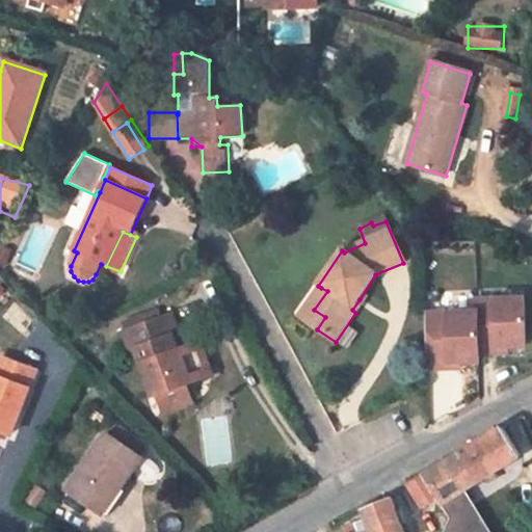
[(308,307),(314,310),(327,291),(321,288),(308,307)]
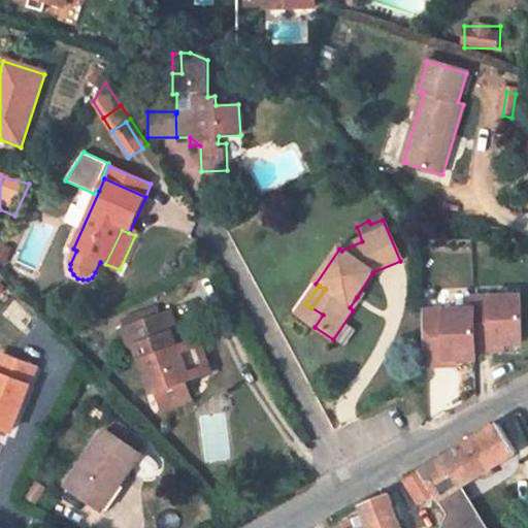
[(473,299),(473,311),(475,350),(493,350),(493,342),(503,343),(524,343),(520,296),(473,299)]
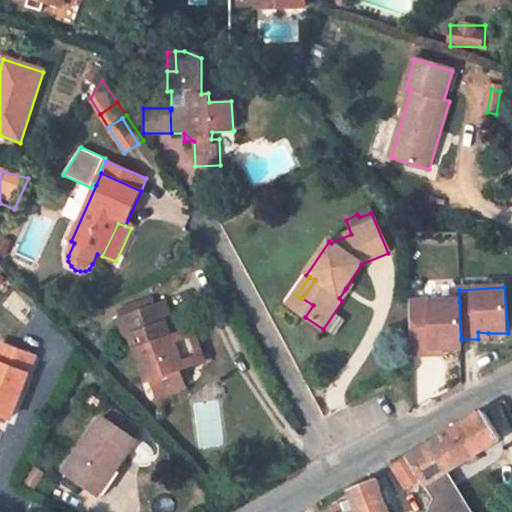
[(339,298),(342,301),(349,291),(346,288),(339,298)]
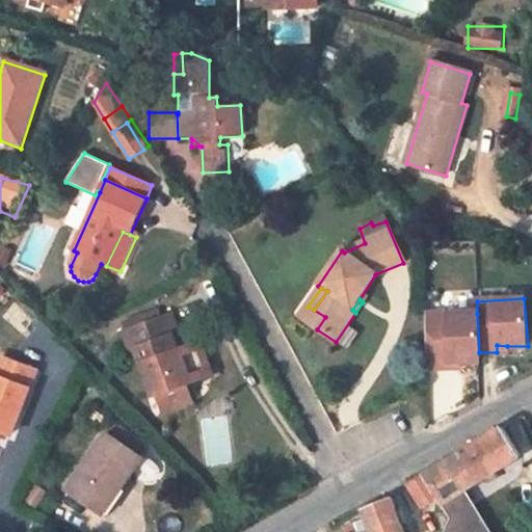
[(299,319),(317,329),(325,317),(314,310),(308,307),(299,319)]
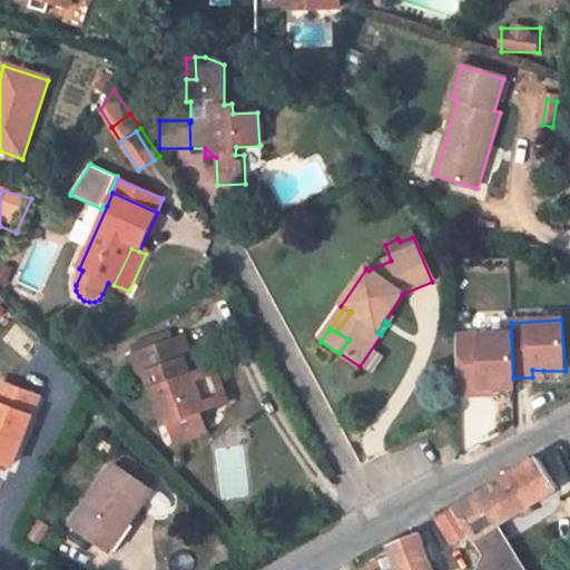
[(173,338),(168,331),(131,346),(134,353),(173,338)]
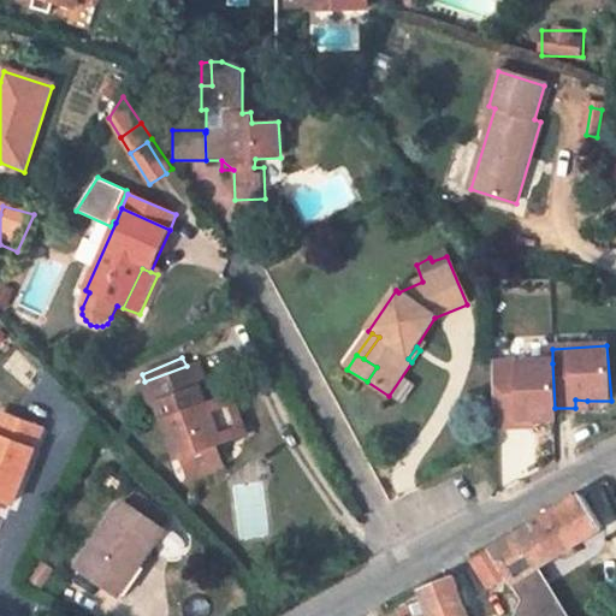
[(552,363),(493,366),(496,427),(521,426),(521,419),(533,419),(555,418),(555,408),(552,363)]
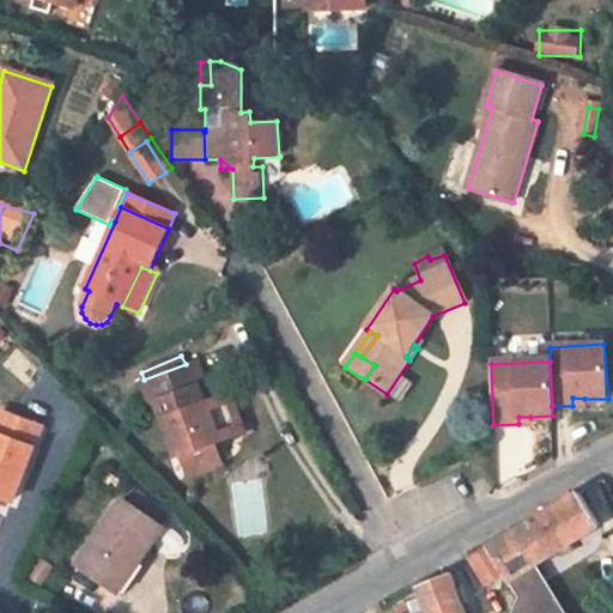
[(199,386),(207,383),(199,363),(140,384),(149,406),(156,404),(183,472),(219,459),(214,444),(229,439),(214,401),(206,405),(199,386)]
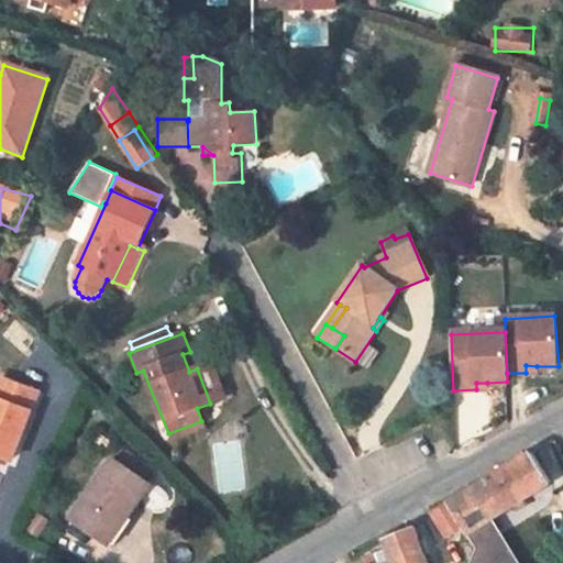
[(197,367),(190,352),(183,354),(189,372),(197,368),(197,367)]
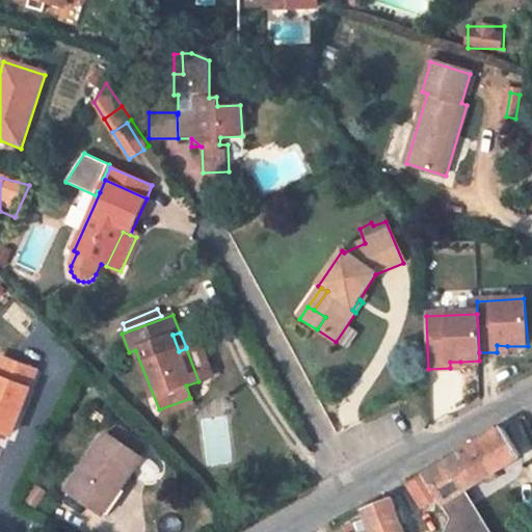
[(186,348),(198,381),(213,376),(201,343),(186,348)]
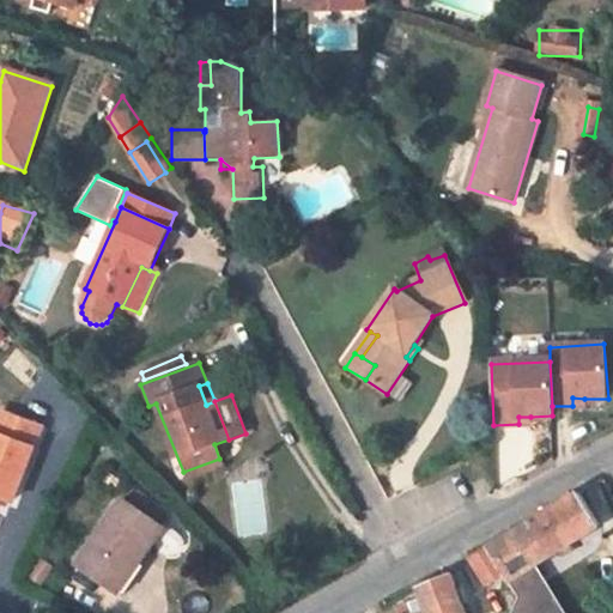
[(1,413),(0,414),(0,436),(34,449),(42,429),(1,413)]
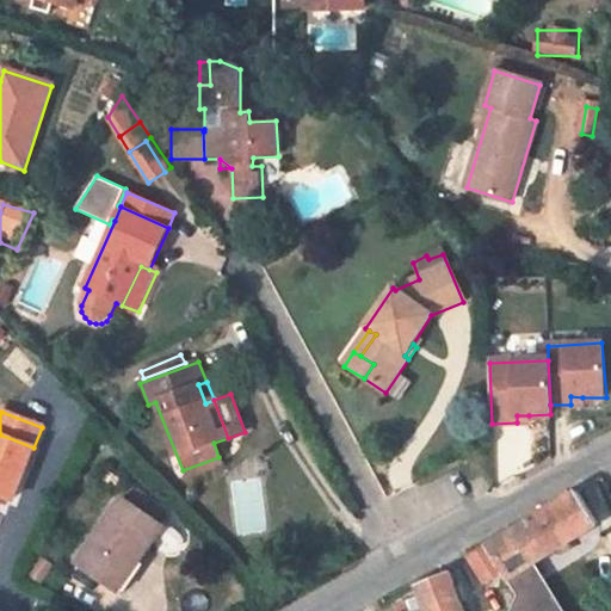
[(0,495),(2,497),(14,500),(34,448),(0,434),(0,495)]
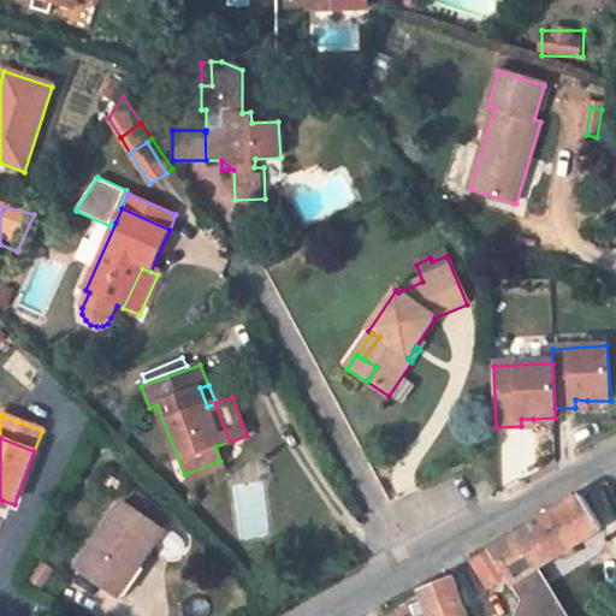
[(223,469),(220,461),(184,474),(188,483),(223,469)]
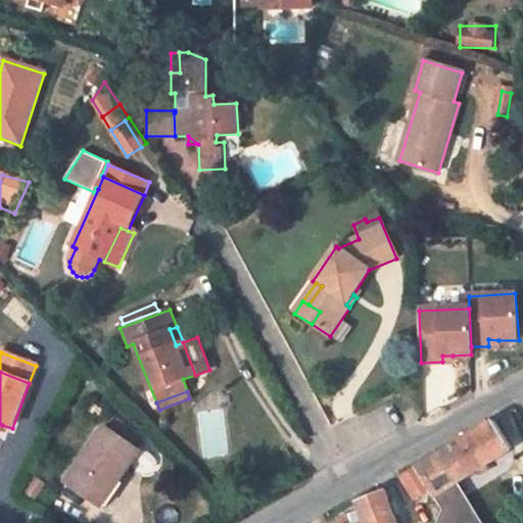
[(117,420),(110,430),(136,448),(143,437),(117,420)]
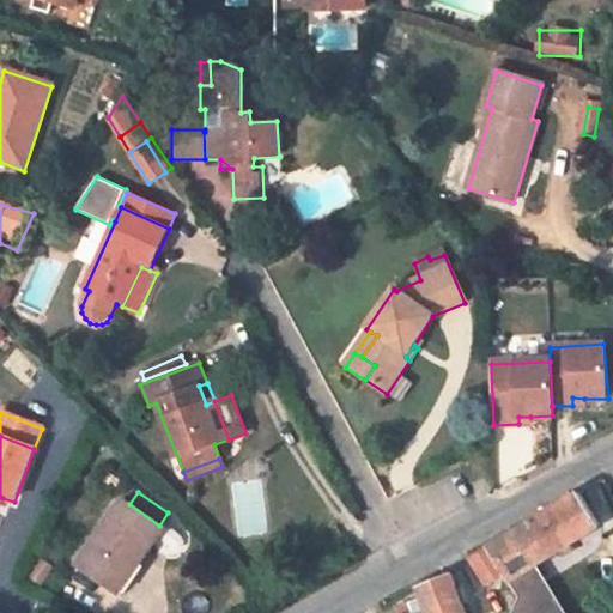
[(559,550),(571,544),(596,527),(577,493),(554,505),(487,547),(504,574),(517,595),(511,612),(563,612),(534,566),(559,550)]
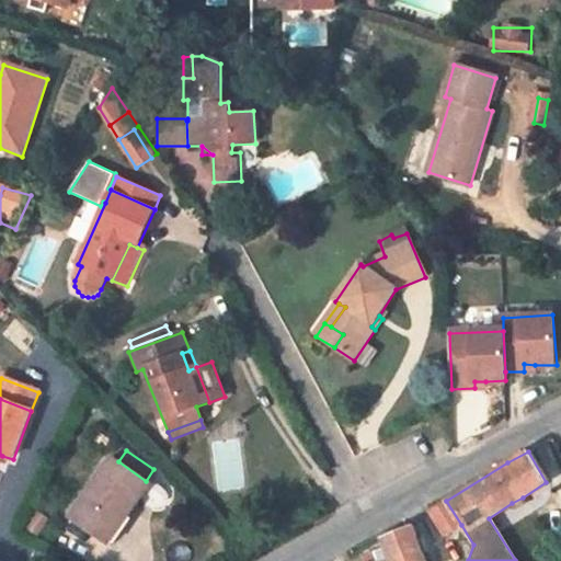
[(150,484),(146,481),(118,461),(111,457),(70,519),(106,544),(122,519),(125,522),(150,484)]
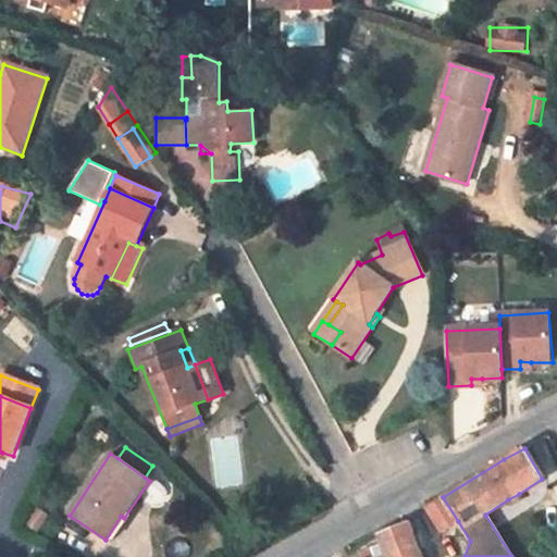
[(519,494),(508,499),(511,506),(522,499),(519,494)]
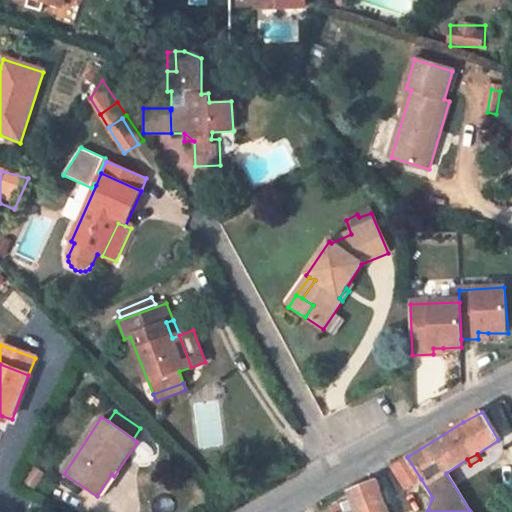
[(393,465),(392,465),(406,487),(421,479),(407,457),(393,465)]
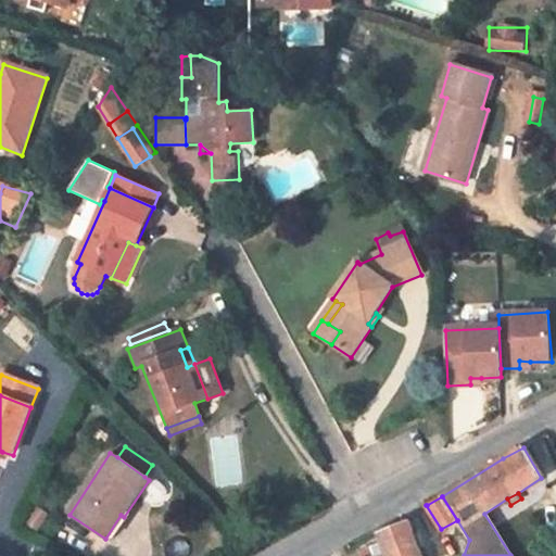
[(422,555),(408,519),(380,533),(383,542),(362,551),(363,555),(422,555)]
